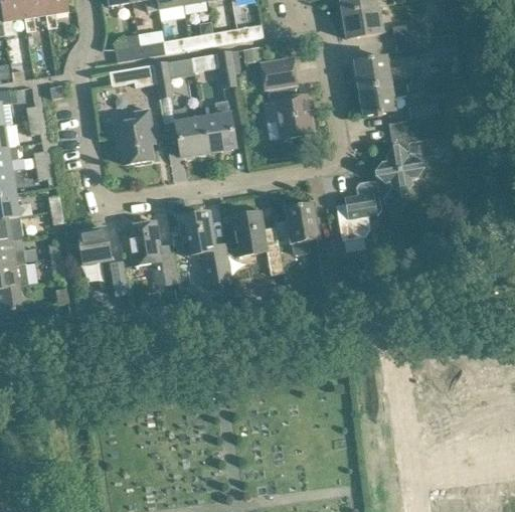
[(12,21),(25,19),(22,0),(0,0),(0,3),(5,36),(14,35),(12,21)]
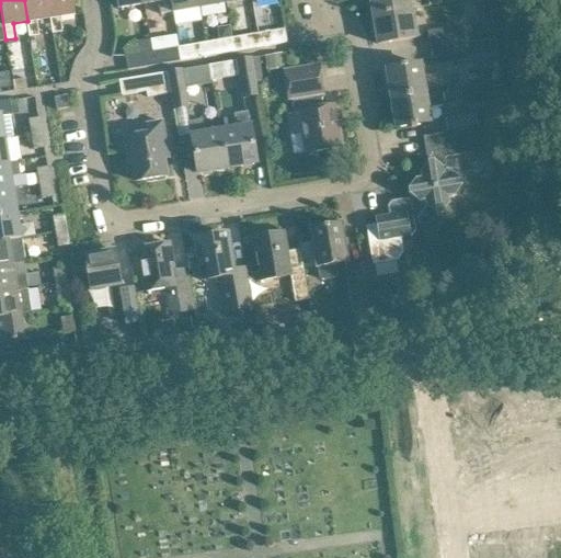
[(37,19),(49,18),(46,0),(24,0),(27,21),(30,35),(39,34),(37,19)]
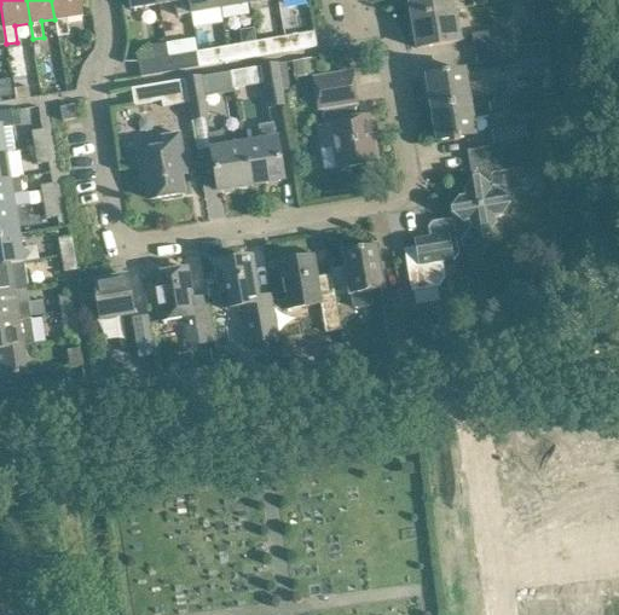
[(51,0),(55,19),(57,35),(69,34),(67,17),(82,15),(80,0),(51,0)]
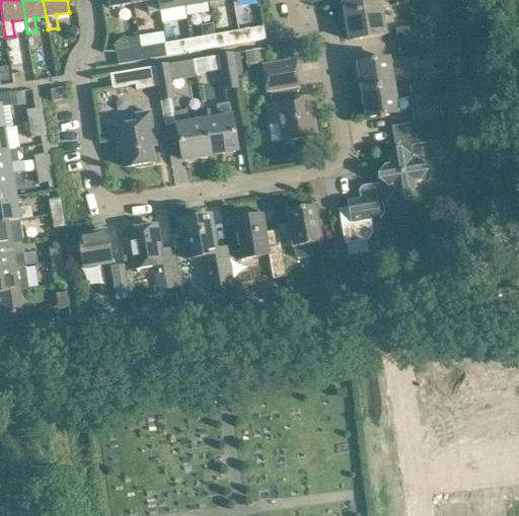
[(133,0),(133,2),(145,0),(147,11),(159,9),(157,0),(133,0)]
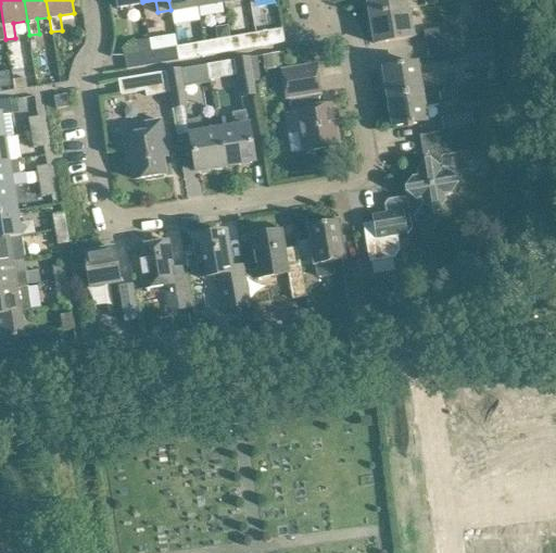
[(171,10),(198,5),(197,0),(168,0),(171,10)]
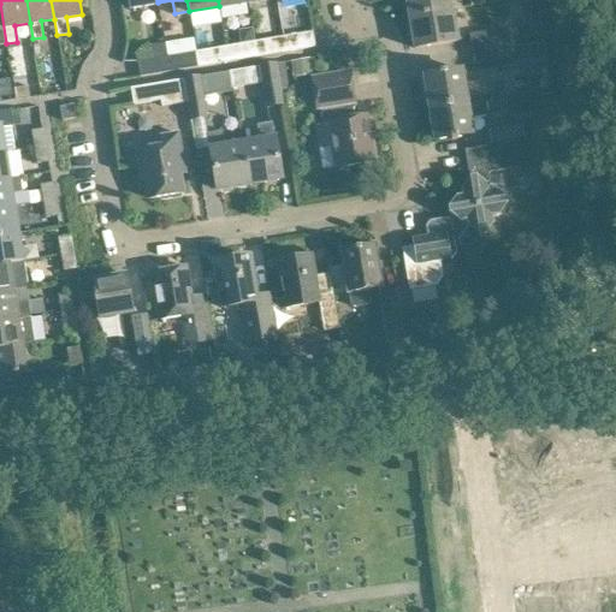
[(407,0),(409,15),(451,7),(450,0),(407,0)]
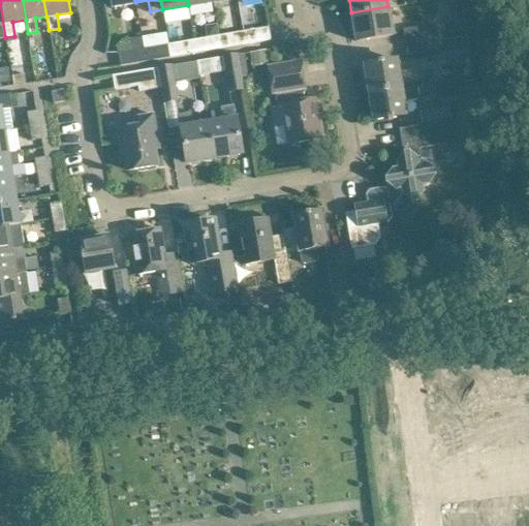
[(387,6),(351,12),(356,40),(393,34),(387,6)]
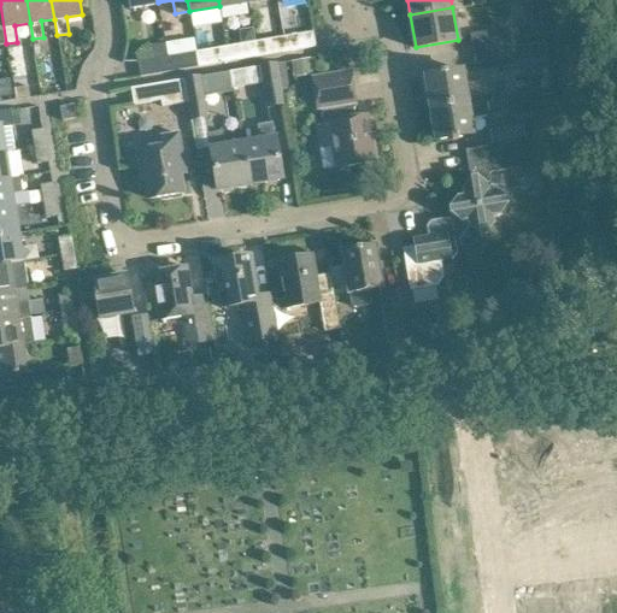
[(475,51),(512,45),(509,24),(471,31),(475,51)]
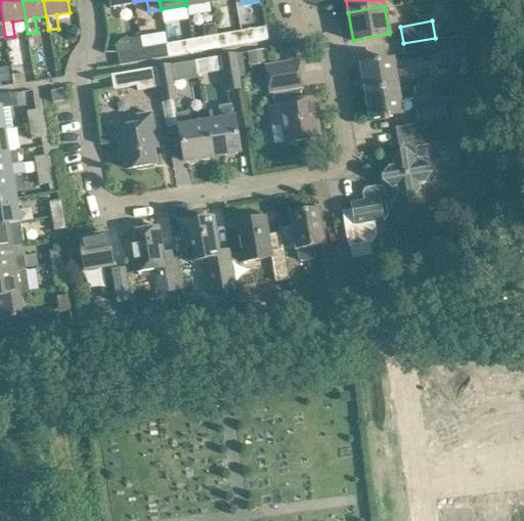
[(241,29),(243,42),(267,38),(265,25),(241,29)]
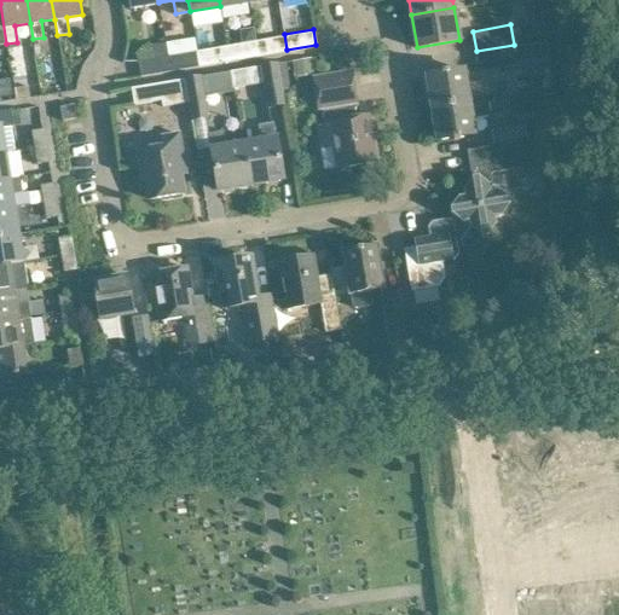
[(255,56),(287,50),(284,34),(254,40),(255,56)]
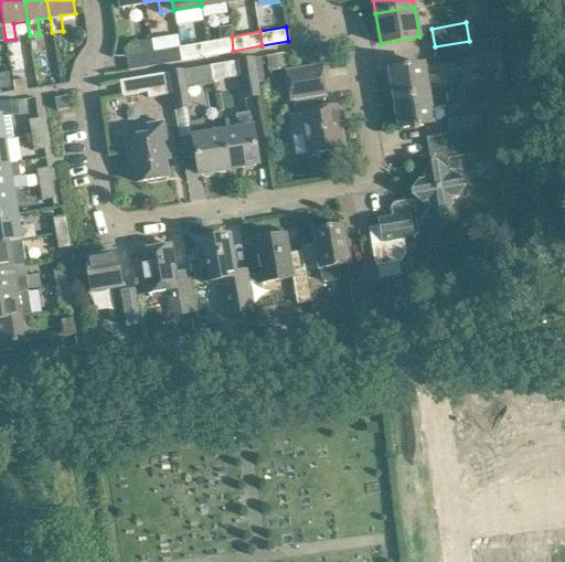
[(209,54),(233,51),(232,36),(206,41),(209,54)]
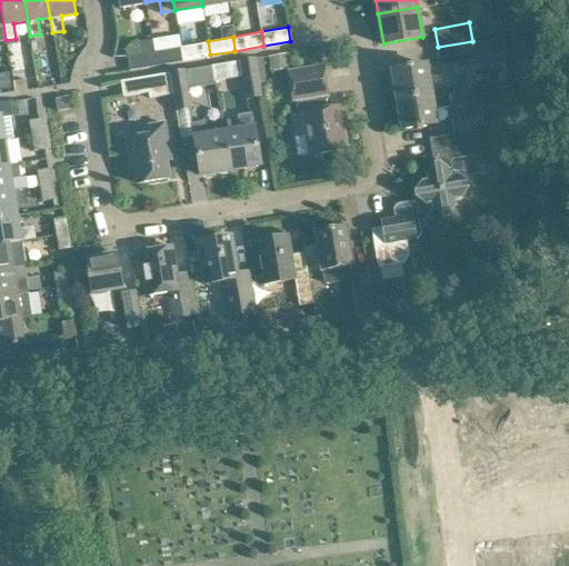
[(157,65),(155,50),(152,38),(137,40),(138,53),(127,55),(129,69),(157,65)]
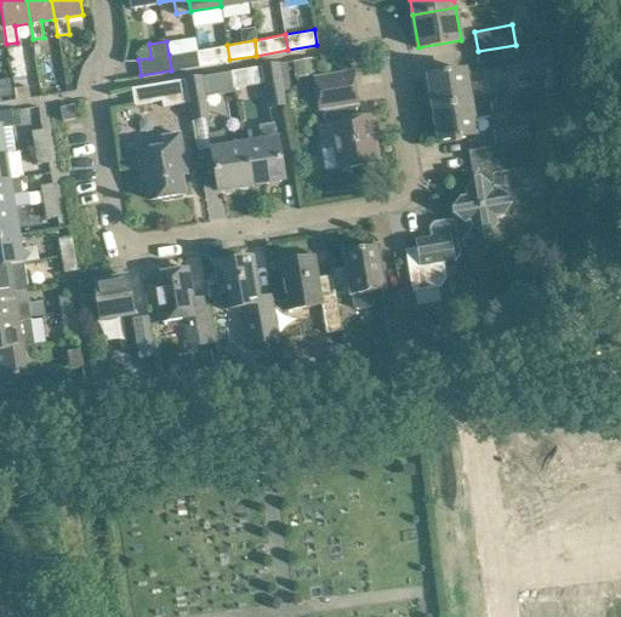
[(200,66),(229,60),(227,45),(198,50),(200,66)]
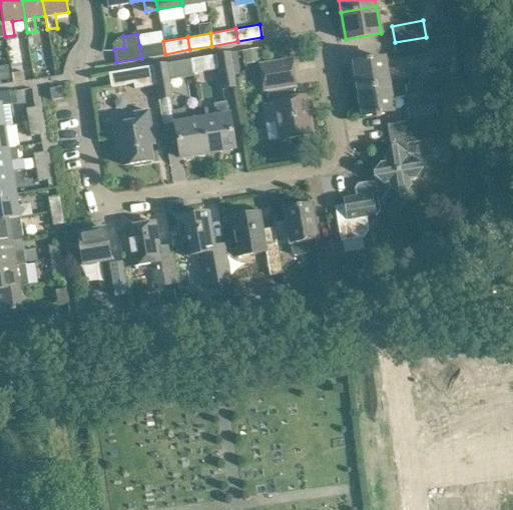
[(426,37),(395,42),(397,57),(428,52),(426,37)]
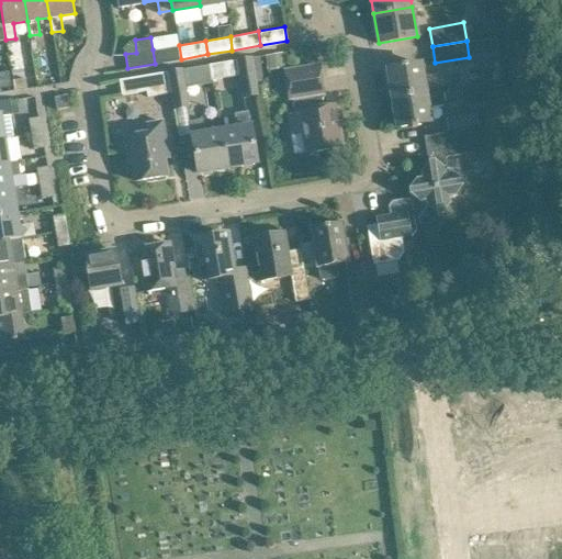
[(155,64),(181,59),(179,45),(153,49),(155,64)]
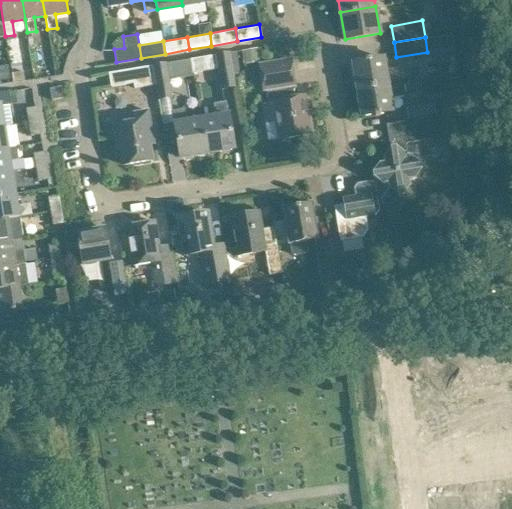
[(236,85),(230,50),(216,53),(222,87),(236,85)]
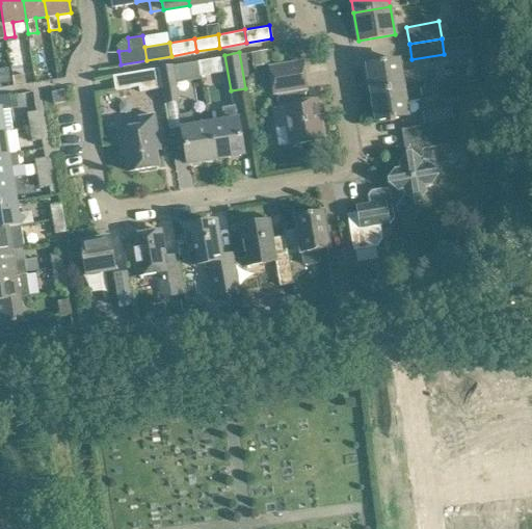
[(371,91),(419,83),(417,69),(401,71),(399,58),(384,61),(384,59),(379,59),(379,61),(366,64),(371,91)]
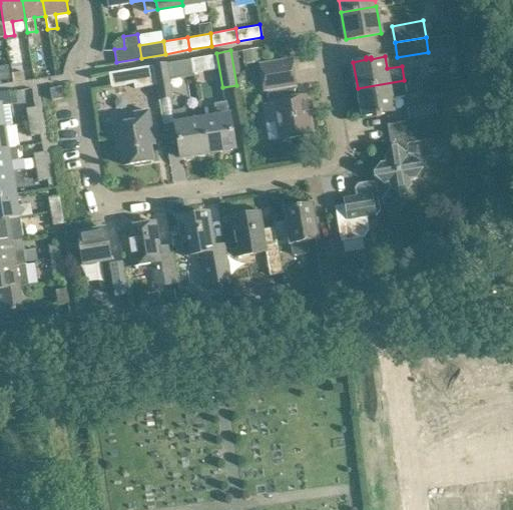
[(292,58),(272,61),(259,64),(263,89),(266,89),(269,102),(274,101),(277,118),(280,138),(312,133),(306,94),(295,96),(293,84),(296,84),(292,58)]
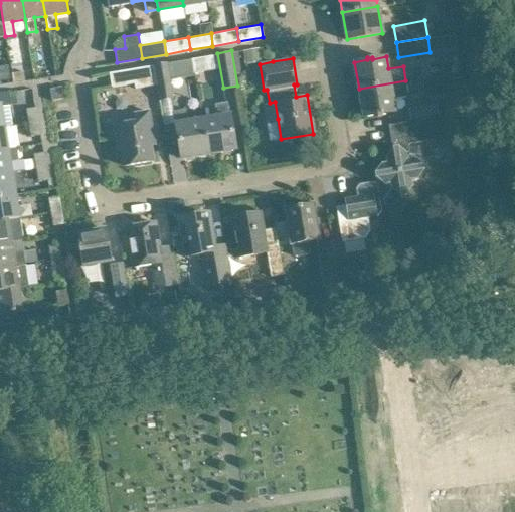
[(194,75),(191,59),(168,63),(170,79),(194,75)]
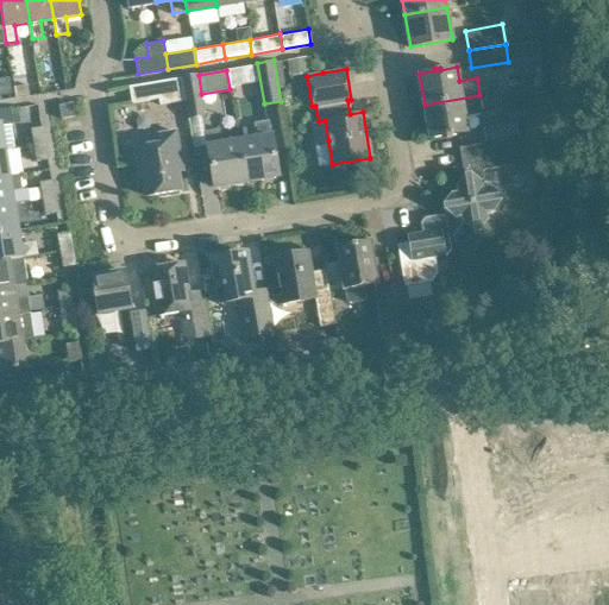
[(198,74),(183,76),(189,119),(205,115),(198,74)]
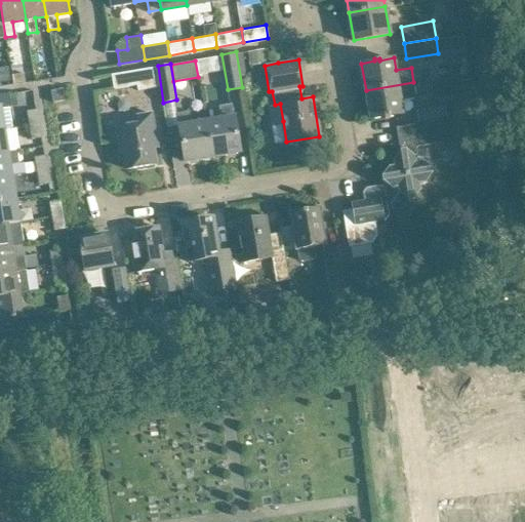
[(137,89),(160,85),(157,66),(111,74),(114,88),(136,84),(137,89)]
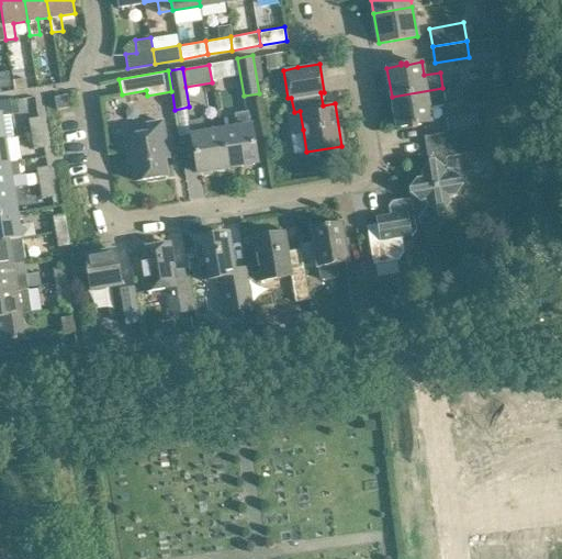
[(442,88),(392,97),(396,126),(411,124),(412,126),(417,125),(416,123),(431,121),(429,107),(445,103),(442,88)]
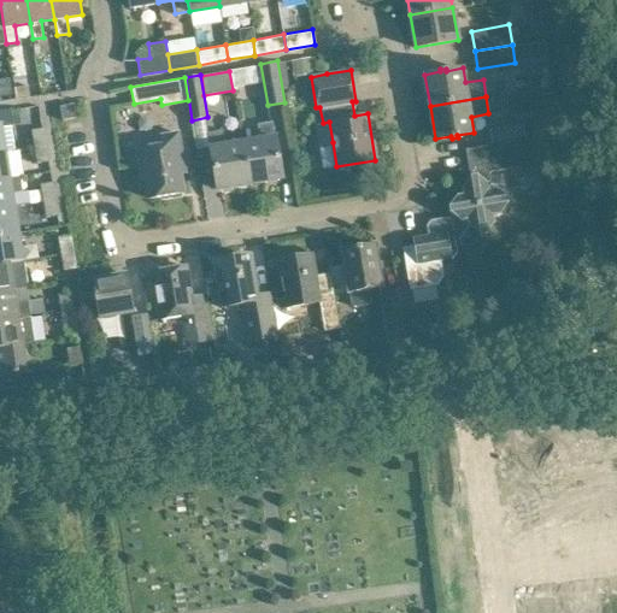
[(104,102),(105,116),(127,113),(125,99),(104,102)]
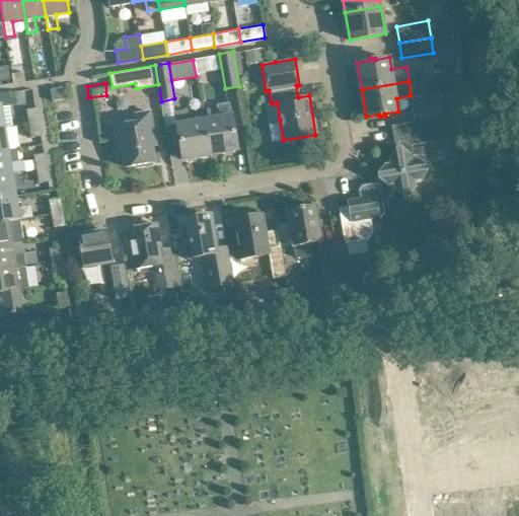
[(62,86),(50,88),(52,100),(64,98),(62,86)]
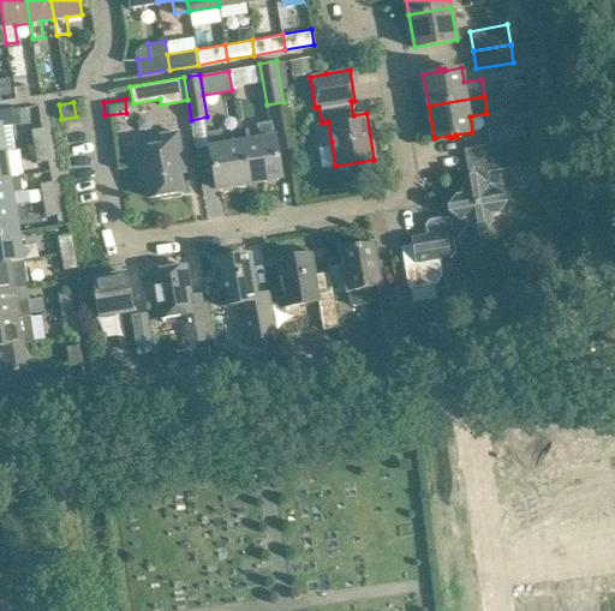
[(0,150),(5,149),(1,126),(13,124),(10,108),(0,109),(0,150)]
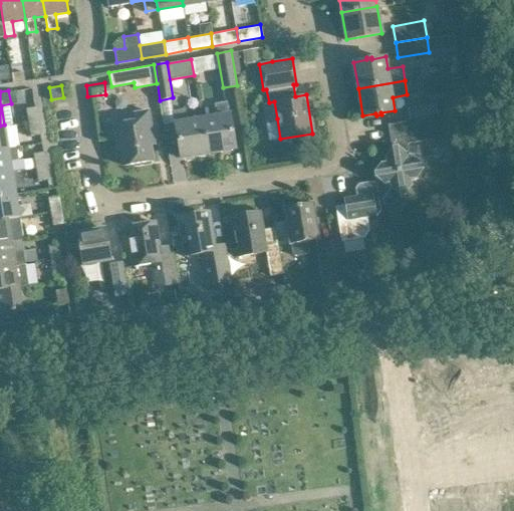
[(438,99),(405,104),(408,120),(422,117),(440,114),(438,99)]
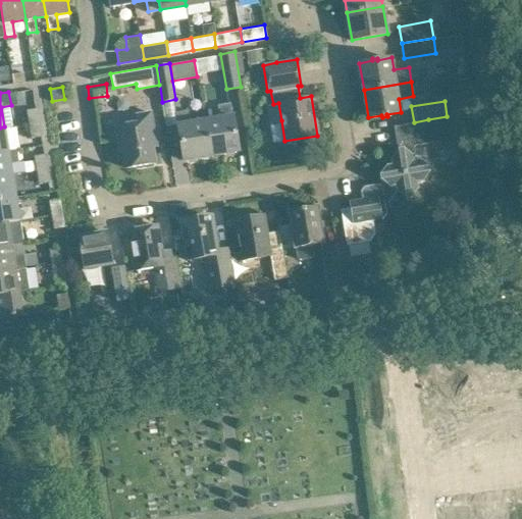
[(205,119),(210,155),(238,150),(230,104),(218,106),(220,117),(205,119)]
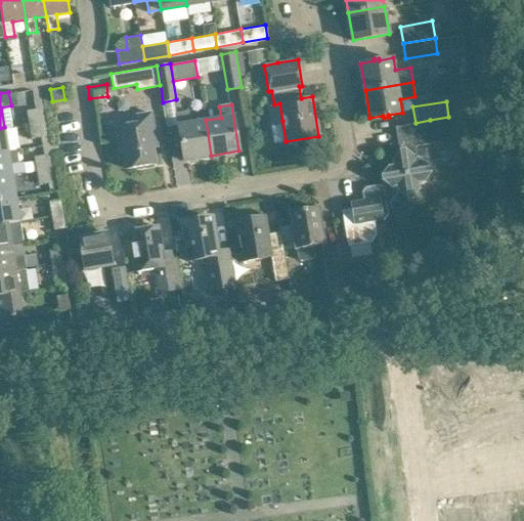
[(29,123),(39,121),(37,107),(27,110),(29,123)]
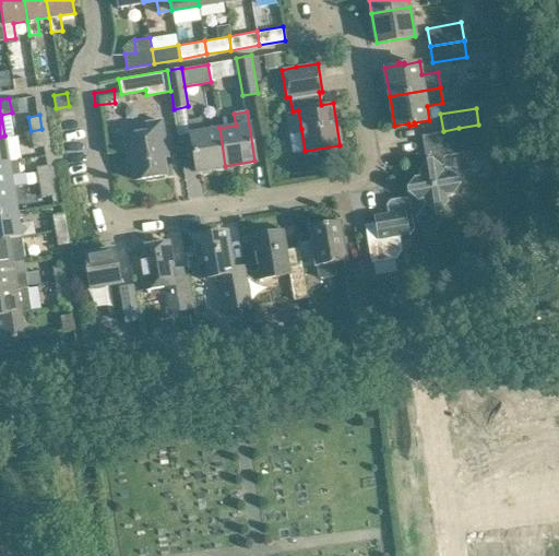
[(225,166),(219,128),(203,131),(201,117),(188,119),(197,170),(225,166)]
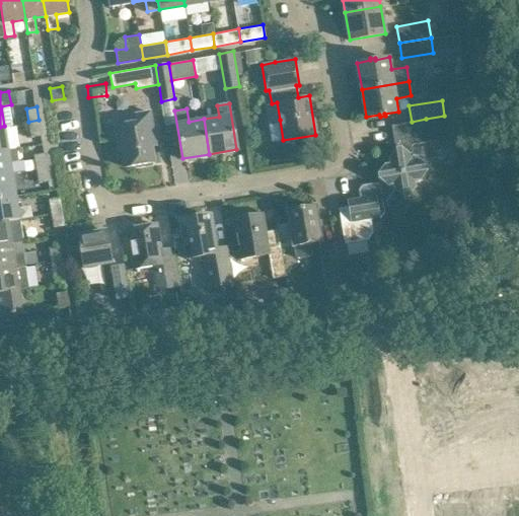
[(125,166),(154,161),(151,144),(155,144),(150,112),(136,114),(137,122),(115,126),(119,151),(123,150),(125,166)]
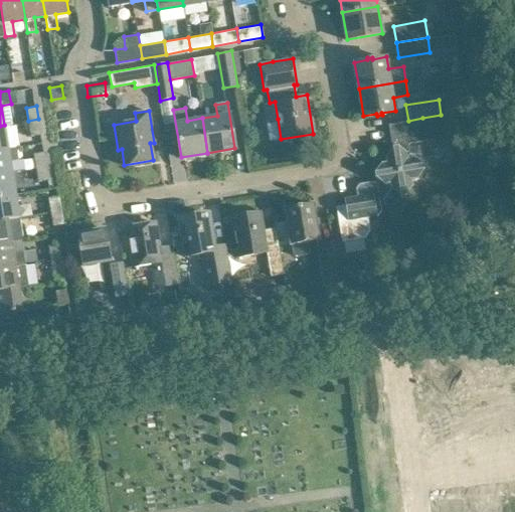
[(345,204),(336,206),(339,225),(342,240),(365,237),(369,228),(367,216),(377,215),(380,211),(387,209),(385,199),(392,190),(401,196),(406,195),(413,186),(411,179),(417,178),(422,170),(422,164),(413,157),(406,158),(406,153),(402,151),(408,143),(421,141),(448,137),(444,114),(441,115),(422,118),(408,121),(388,124),(392,147),(385,156),(386,161),(381,162),(374,171),(375,177),(377,178),(374,182),(372,181),(359,183),(356,187),(357,196),(345,198),(345,197),(344,197),(345,204)]
